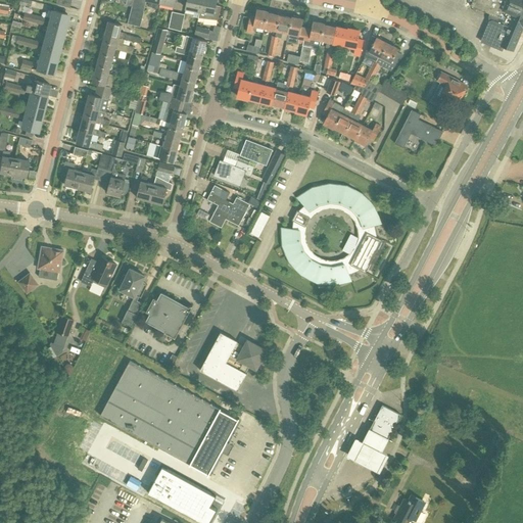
[(30,7),(32,0),(30,0),(18,0),(18,4),(20,4),(18,11),(22,12),(25,5),(30,7)]
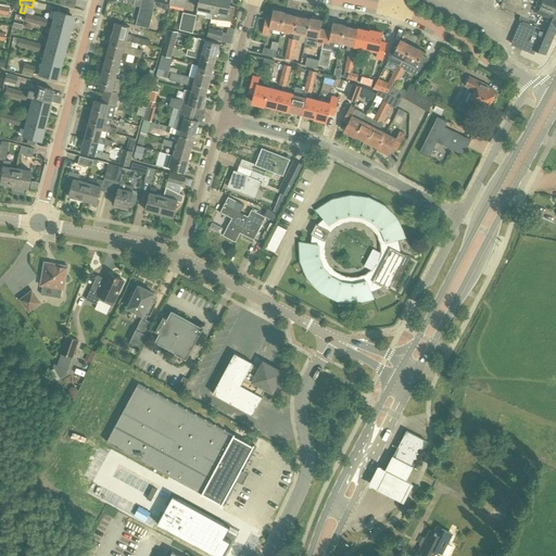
[(212,12),(215,0),(199,0),(198,9),(207,11),(205,17),(211,20),(212,12)]
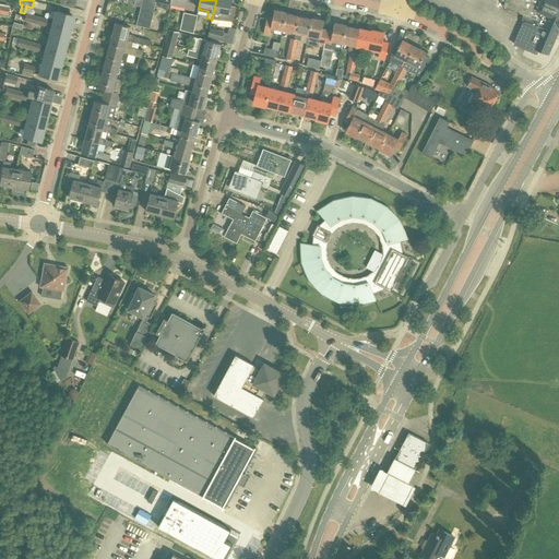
[(233,22),(237,7),(230,6),(232,0),(216,0),(213,12),(212,20),(233,22)]
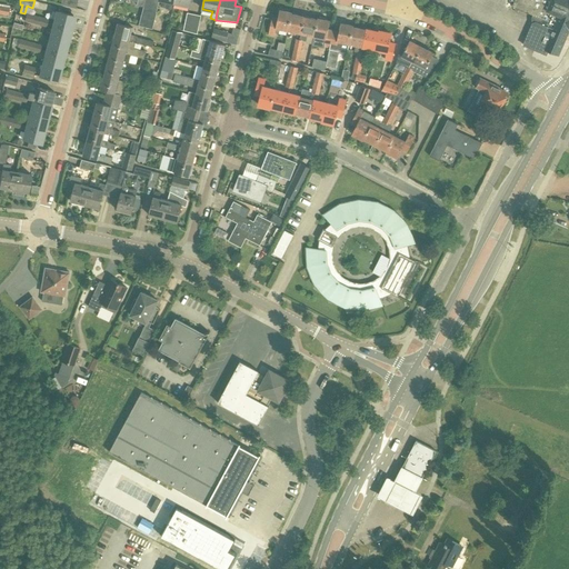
[(568,0),(515,0),(512,7),(532,16),(530,20),(532,23),(522,46),(546,55),(548,50),(558,55),(566,36),(568,36),(568,31),(568,0)]
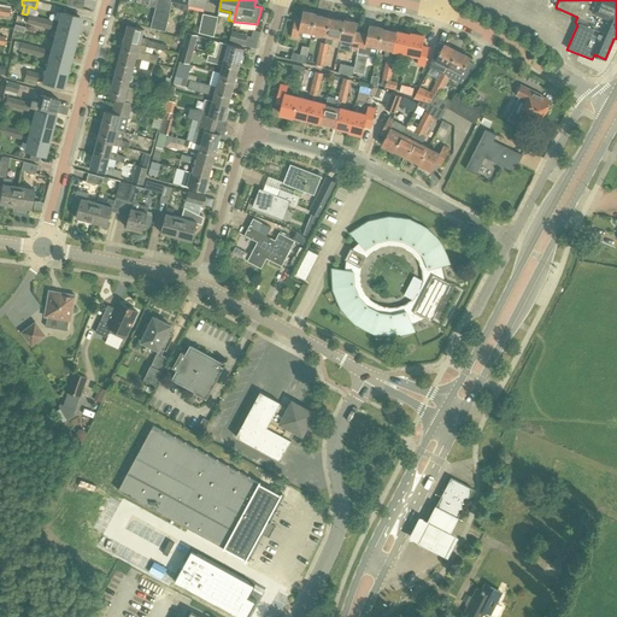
[(10,7),(0,6),(0,15),(9,17),(10,7)]
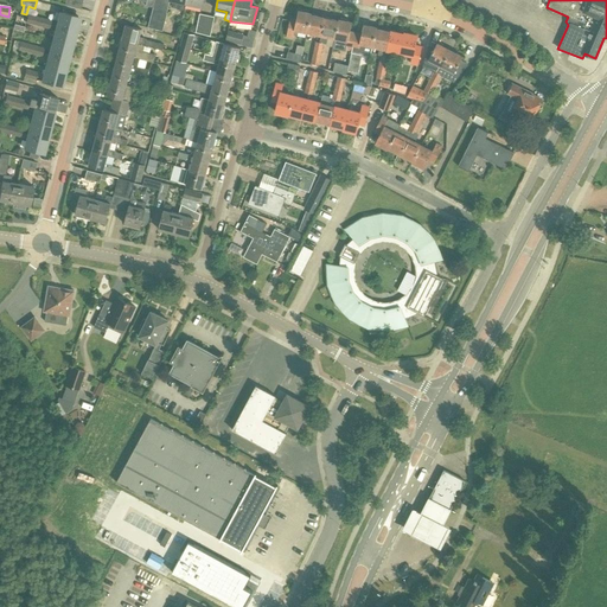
[(153,10),(148,27),(155,30),(160,12),(153,10)]
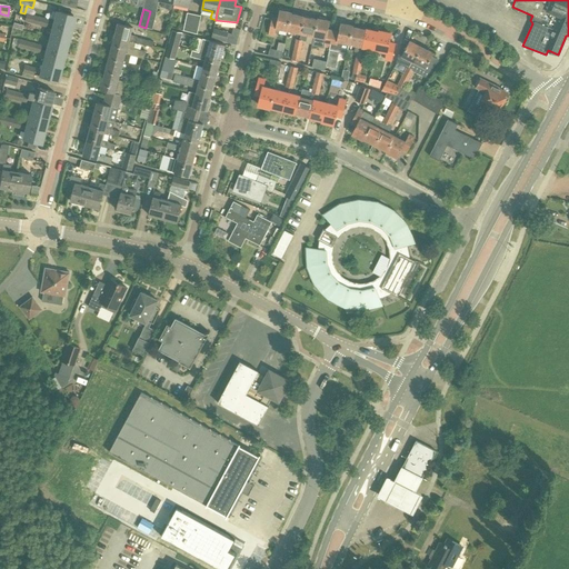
[(288,30),(291,15),(292,13),(280,10),(278,18),(272,17),(268,35),(275,37),(277,28),(288,30)]
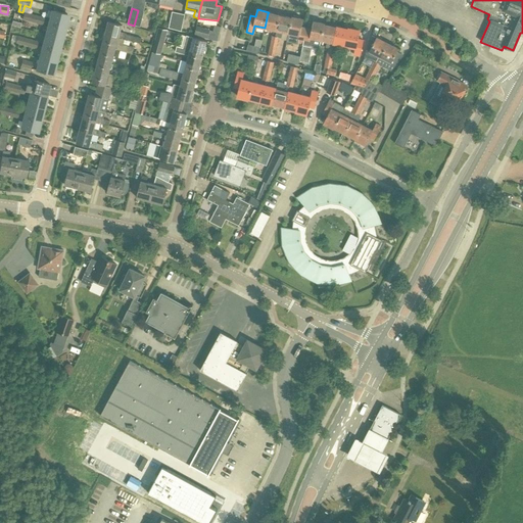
[(65,27),(68,14),(52,10),(49,22),(65,27)]
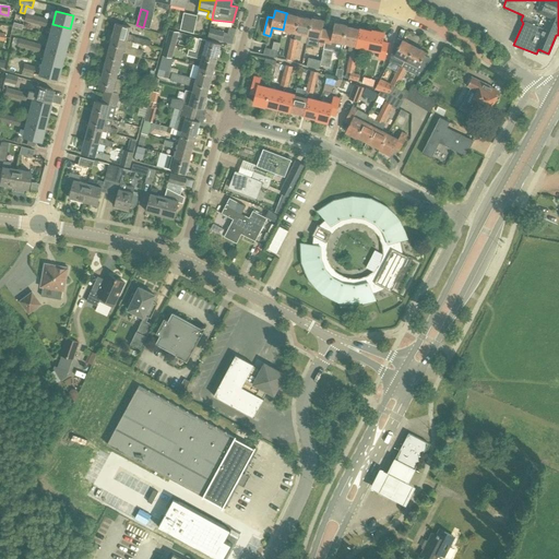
[(147,11),(143,27),(150,28),(154,12),(147,11)]
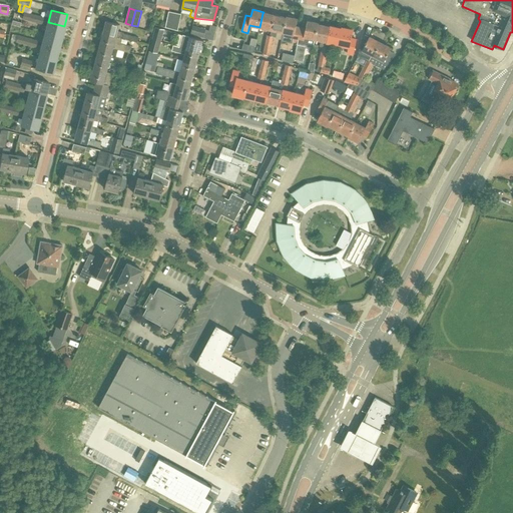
[(172,29),(175,13),(168,11),(165,27),(172,29)]
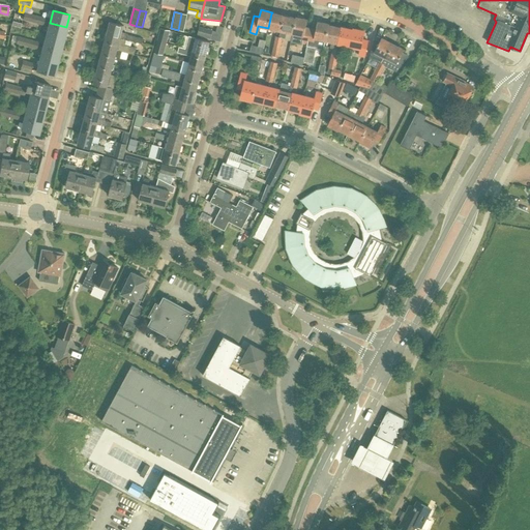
[(32,18),(33,15),(24,12),(23,20),(33,23),(34,19),(32,18)]
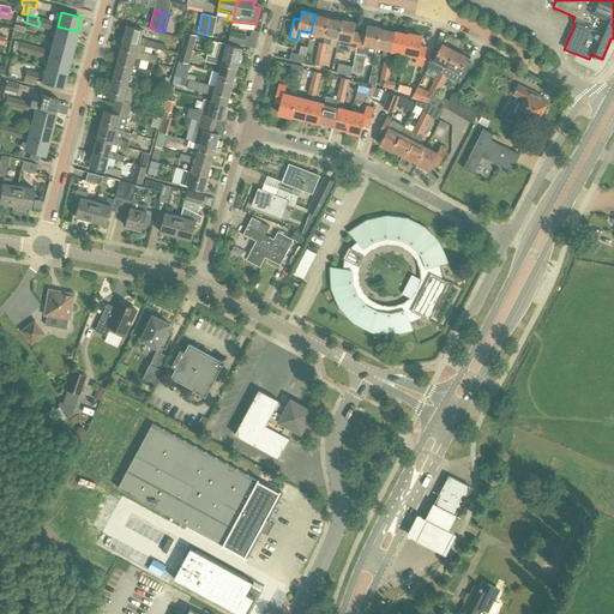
[(212,36),(217,17),(210,16),(206,35),(212,36)]
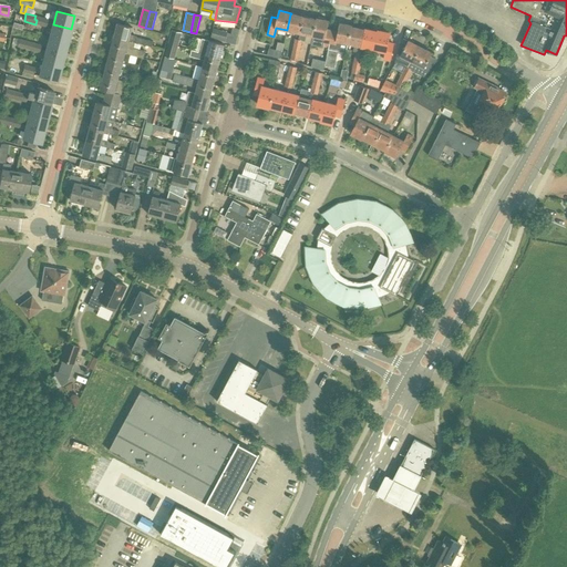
[(303,17),(290,14),(287,30),(300,33),(303,17)]
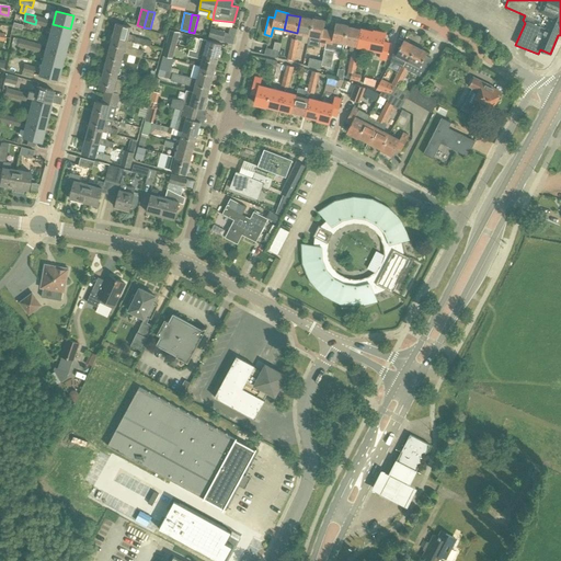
[(45,26),(47,19),(35,15),(34,19),(36,20),(35,24),(45,26)]
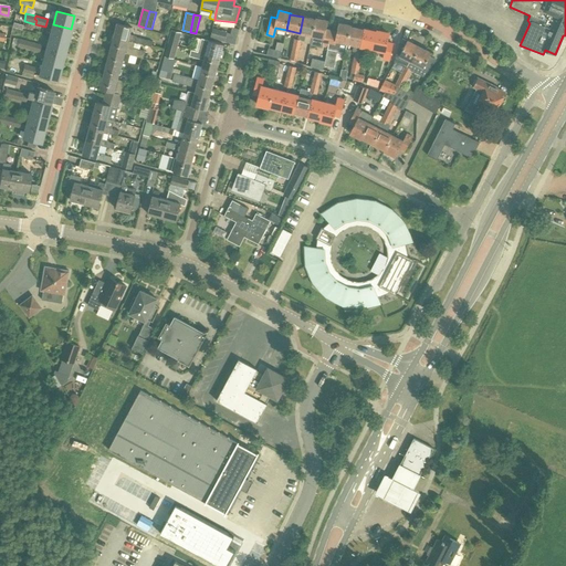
[(300,33),(297,40),(302,40),(304,41),(306,34),(313,35),(315,20),(303,17),(300,33)]
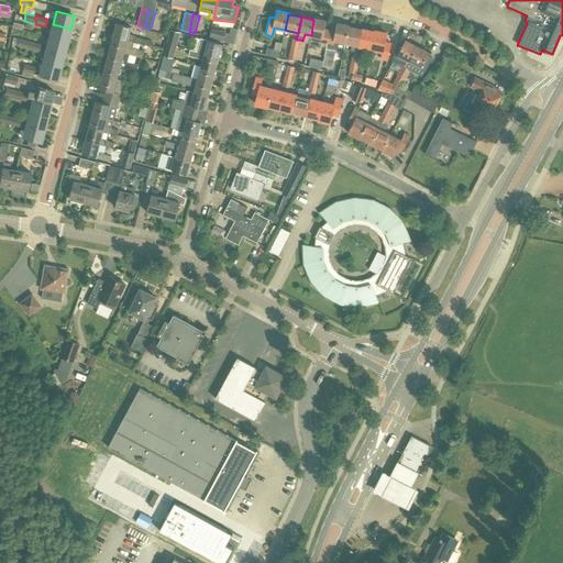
[(327,47),(330,30),(324,29),(326,21),(315,18),(313,20),(311,35),(309,45),(321,47),(321,46),(327,47)]
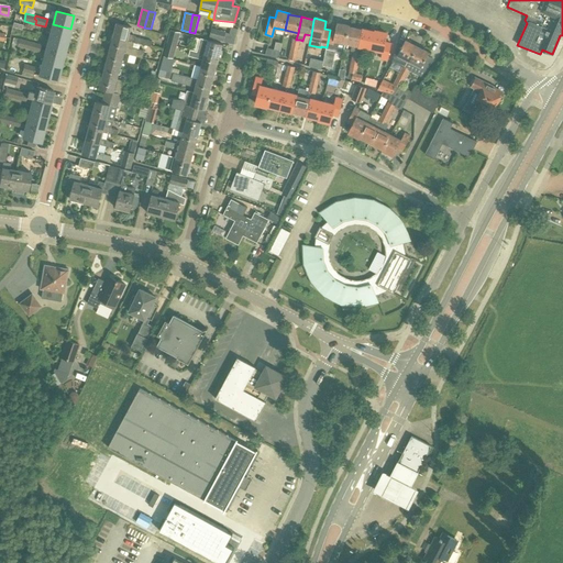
[(151,46),(152,42),(143,40),(143,39),(135,37),(136,36),(129,34),(131,26),(117,23),(113,36),(134,42),(141,44),(142,44),(151,46)]
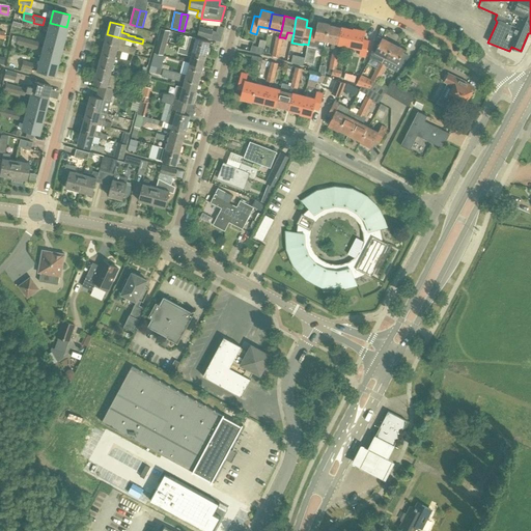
[(326,40),(329,26),(329,24),(317,22),(316,29),(311,28),(308,45),(313,46),(315,38),(326,40)]
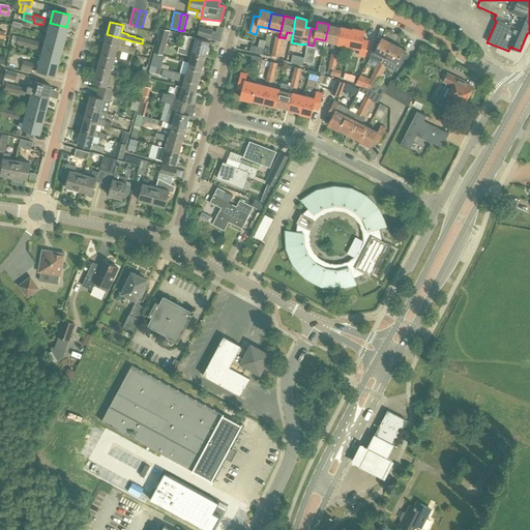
[(63,39),(66,27),(50,23),(47,35),(63,39)]
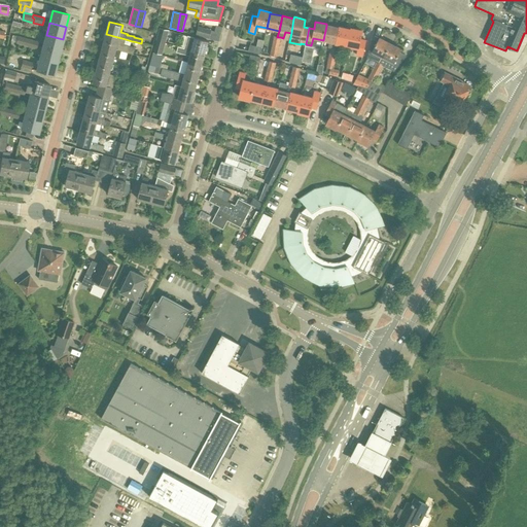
[(336,42),(339,28),(326,26),(323,40),(329,41),(328,47),(330,48),(335,48),(336,42)]
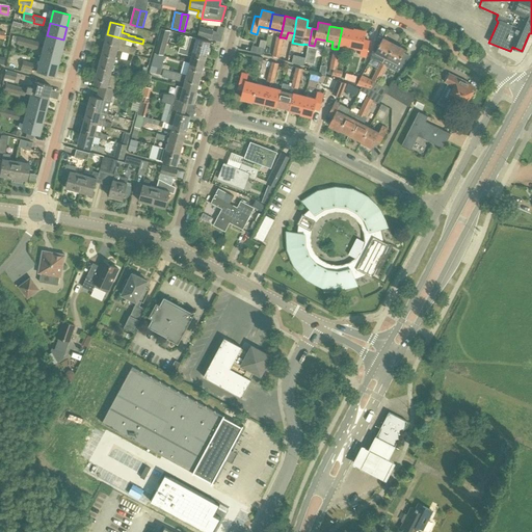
[(211,38),(213,31),(200,27),(197,35),(211,38)]
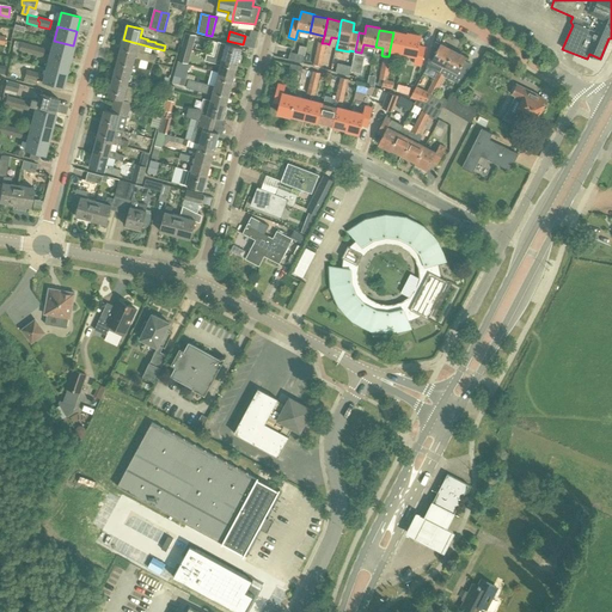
[(182,47),(193,50),(196,36),(185,32),(182,47)]
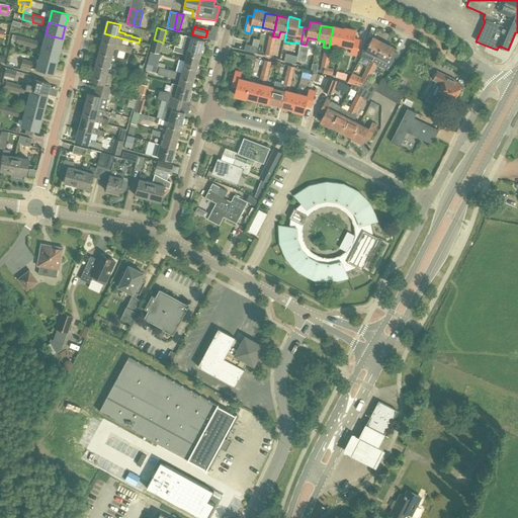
[(345,29),(333,27),(330,41),(342,45),(345,29)]
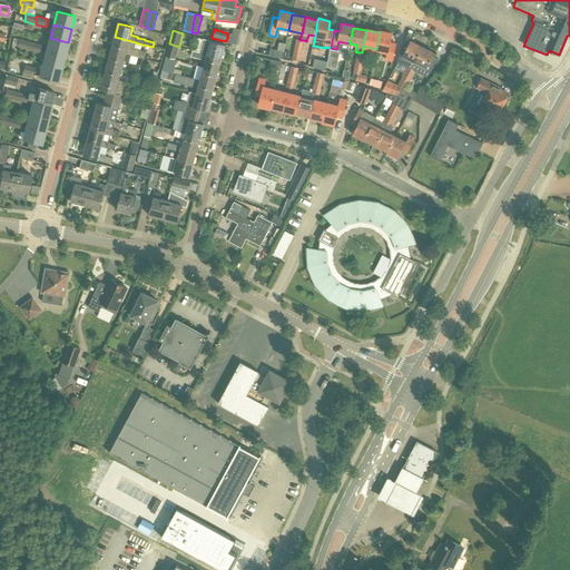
[(380,32),(376,49),(387,51),(385,60),(392,61),(395,43),(390,42),(392,35),(380,31),(380,32)]
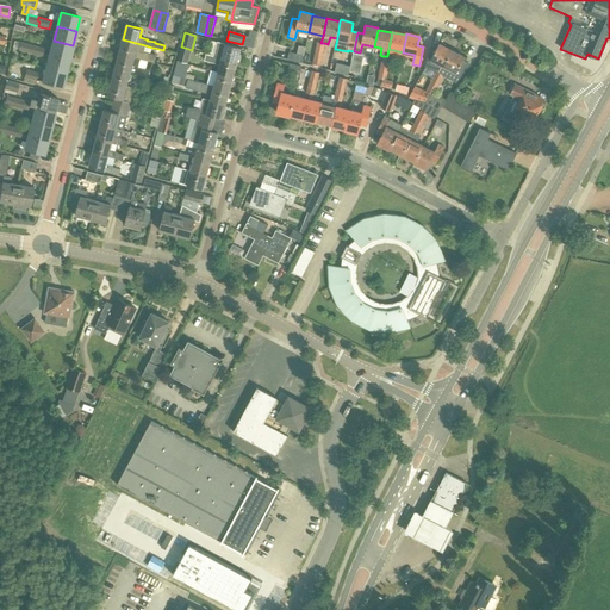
[(144,51),(145,45),(123,39),(119,54),(141,60),(142,60),(154,63),(156,55),(144,51)]
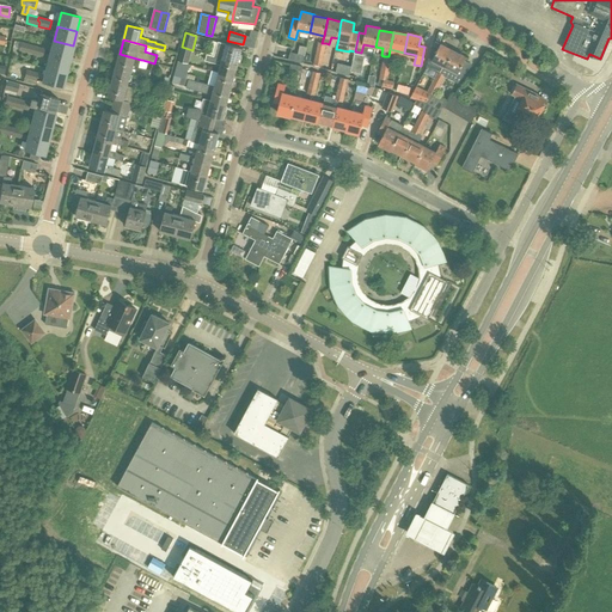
[(68,59),(73,46),(54,41),(50,54),(68,59)]
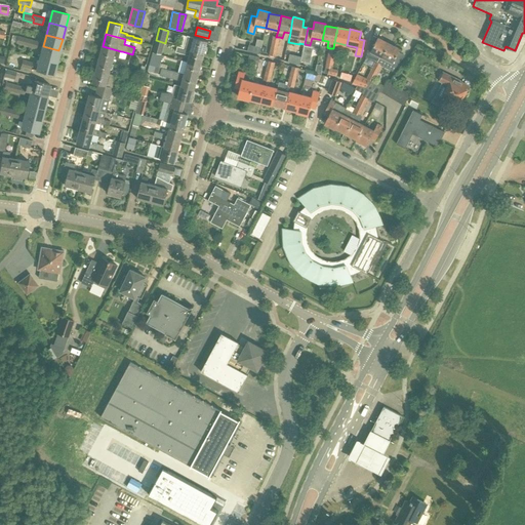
[(184,48),(204,53),(208,41),(195,37),(187,35),(184,48)]
